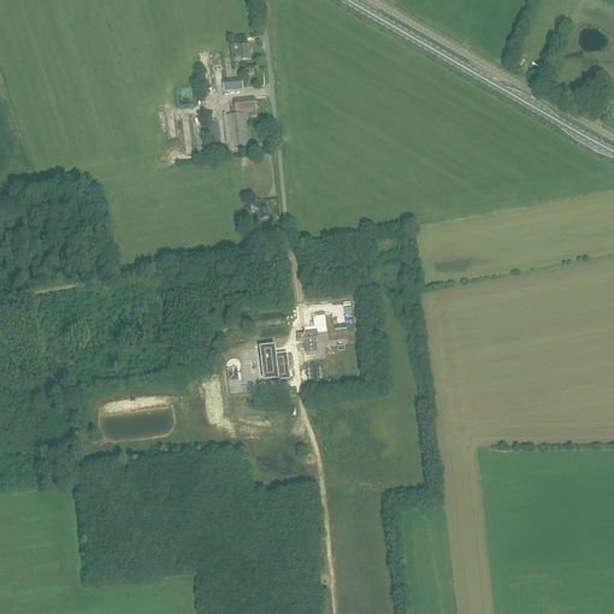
[(237,53),(234,53),(234,58),(248,57),(247,49),(246,51),(244,42),(241,43),(241,41),(235,42),(236,47),(237,47),(237,53)]
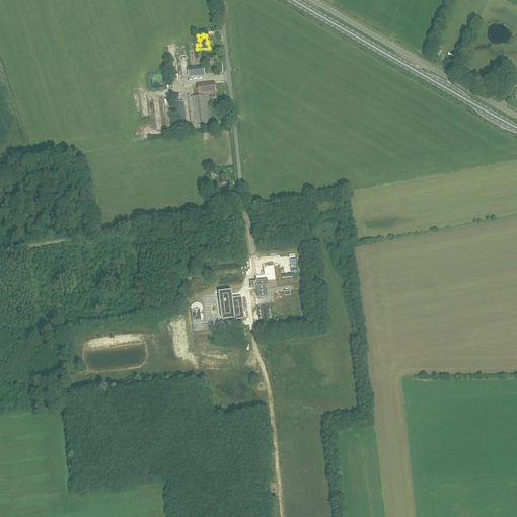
[(187,75),(203,73),(202,64),(186,65),(187,75)]
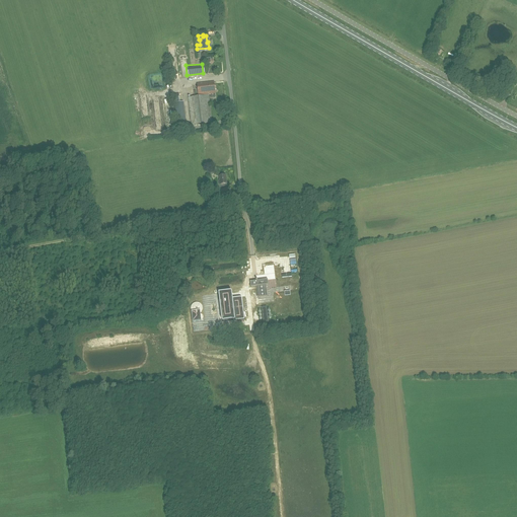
[(196,94),(187,95),(190,123),(210,121),(207,92),(214,92),(213,88),(214,88),(214,84),(213,84),(212,80),(196,82),(197,93),(196,93),(196,94)]
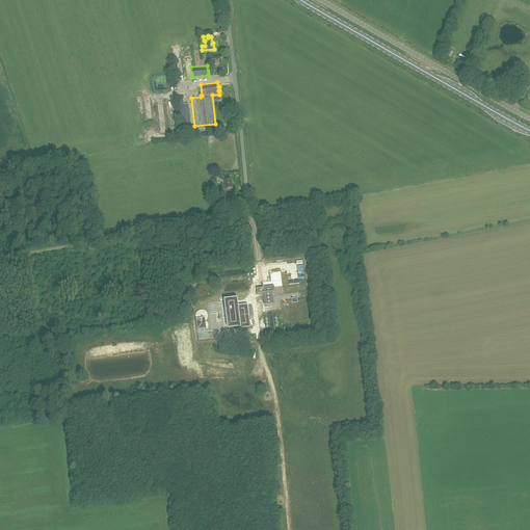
[(185,102),(177,103),(180,121),(188,120),(185,102)]
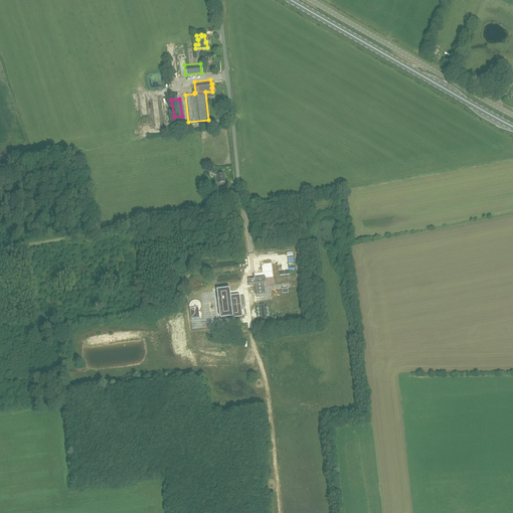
[(215,194),(225,193),(224,184),(223,184),(223,180),(222,172),(215,173),(216,177),(215,177),(216,181),(217,185),(214,186),(215,194)]
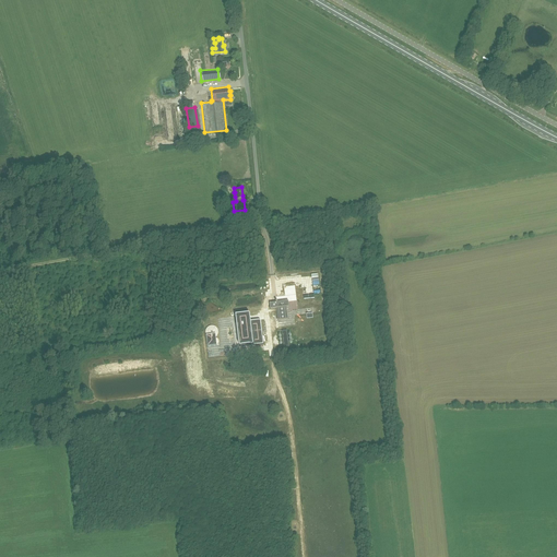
[(223,215),(224,223),(229,222),(228,213),(230,212),(229,208),(221,209),(222,215),(223,215)]
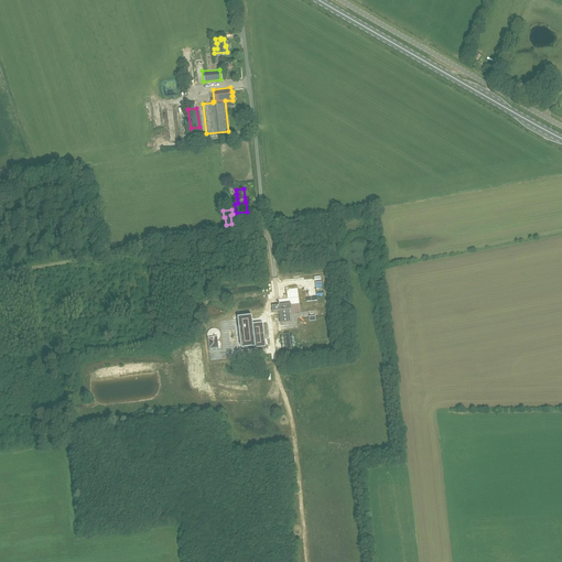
[(287,307),(290,307),(289,302),(270,304),(271,310),(277,309),(279,321),(289,320),(287,307)]
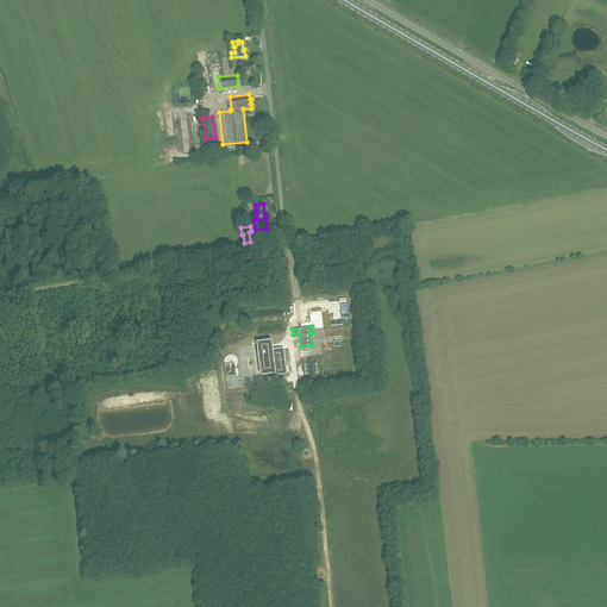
[(269,340),(256,342),(257,350),(260,375),(261,376),(286,373),(283,348),(282,348),(282,346),(273,348),(271,342),(271,340),(270,340),(269,340)]
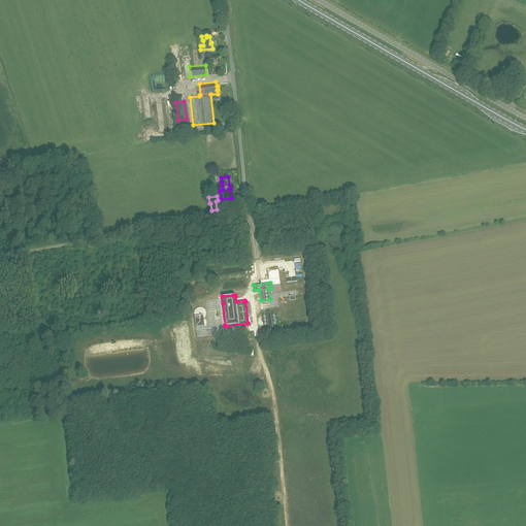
[(194,310),(194,313),(194,315),(196,326),(204,325),(204,324),(204,323),(205,322),(206,322),(206,321),(206,320),(206,319),(205,319),(205,318),(204,318),(203,318),(203,316),(205,315),(205,313),(205,310),(205,309),(204,307),(202,306),(200,305),(198,305),(197,306),(195,307),(194,308),(194,310)]
